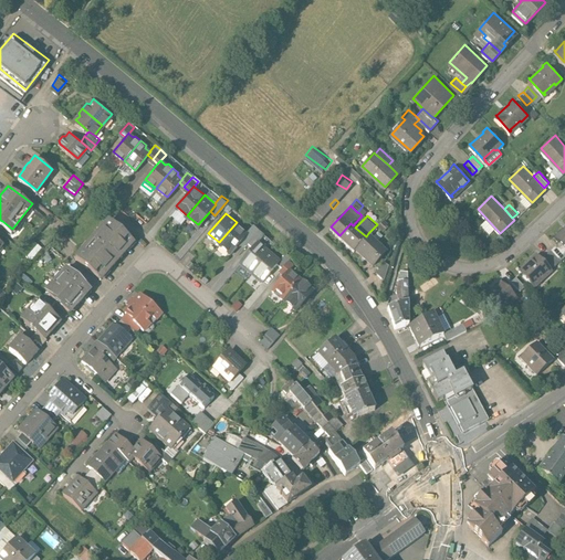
[(135,239),(110,217),(102,225),(104,226),(100,231),(97,230),(89,241),(90,242),(85,247),(84,245),(76,255),(101,276),(135,239)]
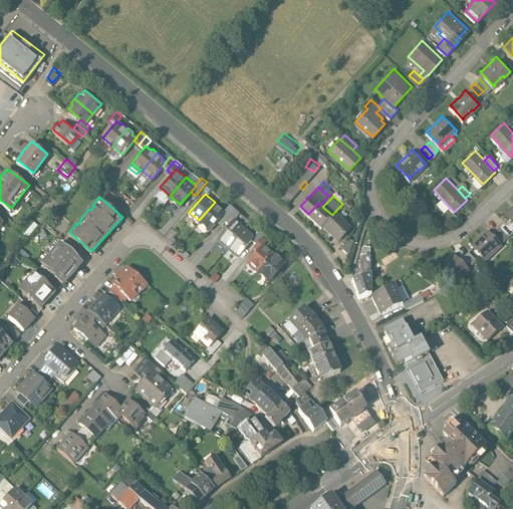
[(215,202),(199,220),(209,229),(219,217),(225,210),(224,210),(215,202)]
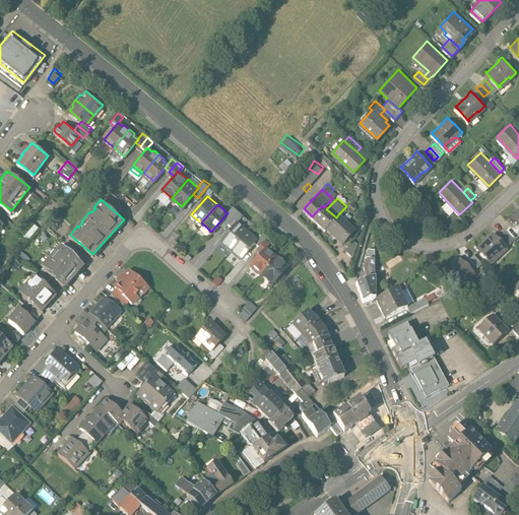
[(234,205),(226,212),(228,212),(221,219),(226,223),(239,209),(234,205)]
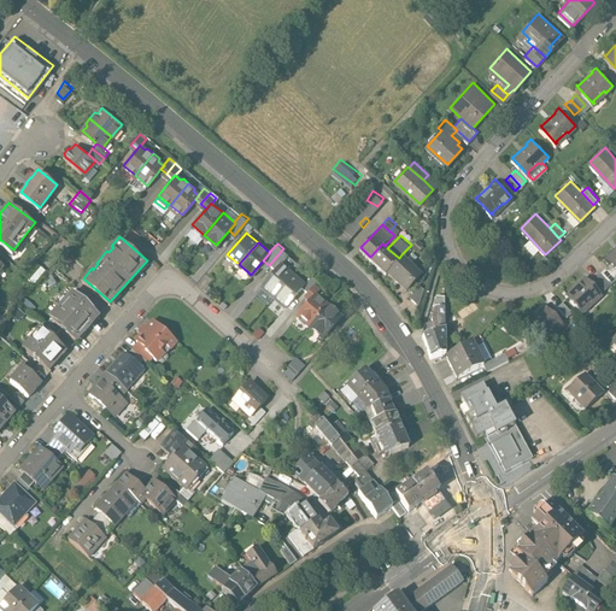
[(385,246),(382,244),(370,257),(387,271),(388,269),(399,258),(387,248),(385,246)]
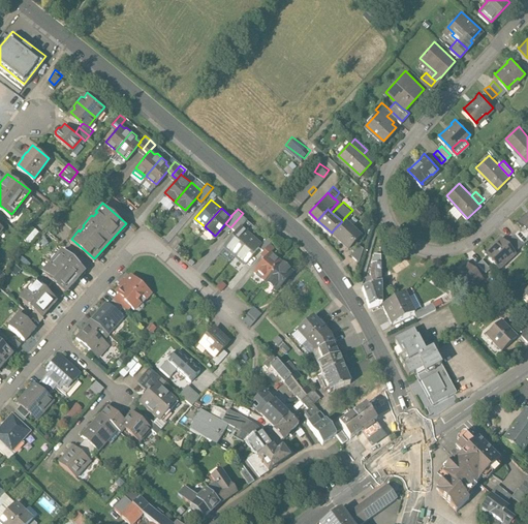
[(361,233),(344,218),(342,221),(333,230),(349,245),(361,233)]
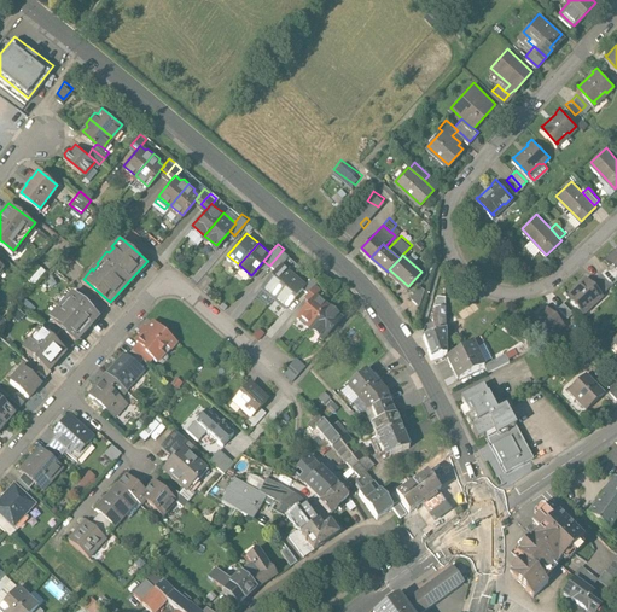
[(47,268),(36,258),(24,272),(35,281),(47,268)]
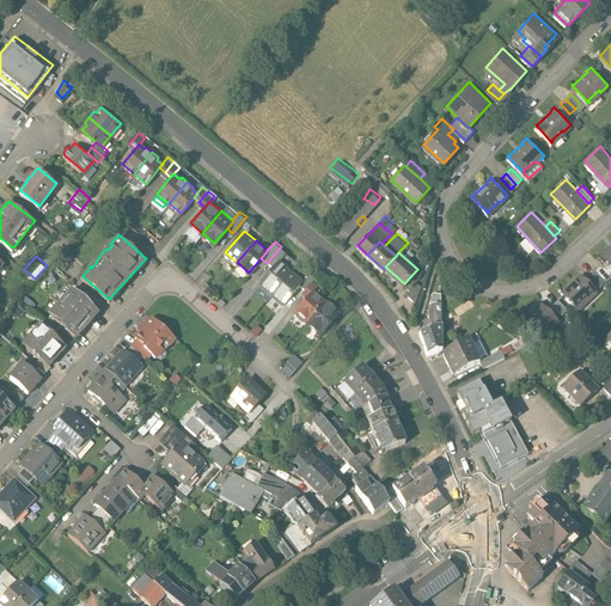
[(279,259),(260,282),(272,292),(291,270),(279,259)]
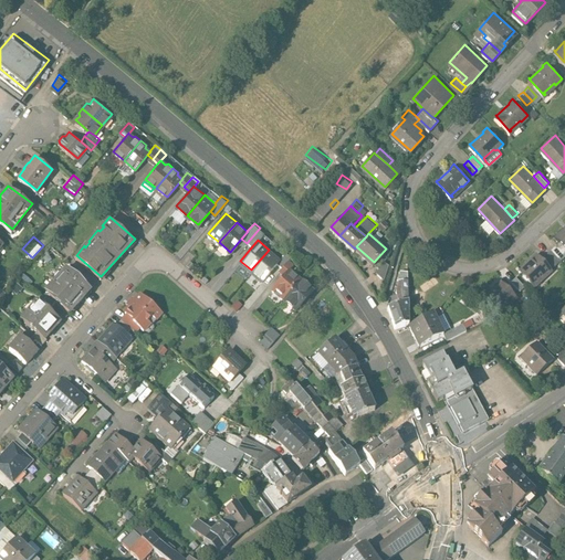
[(564,253),(556,244),(552,249),(561,259),(564,255),(564,253)]
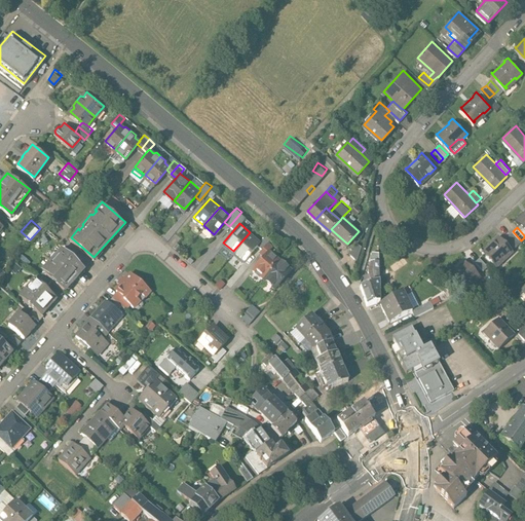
[(521,240),(513,231),(508,236),(517,246),(521,240)]
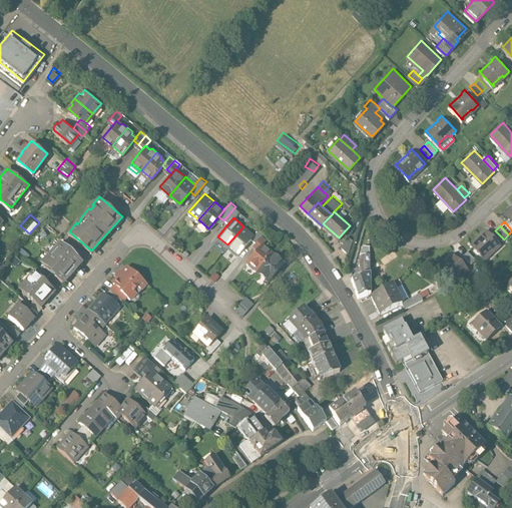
[(243,226),(227,244),(237,252),(253,234),(243,226)]
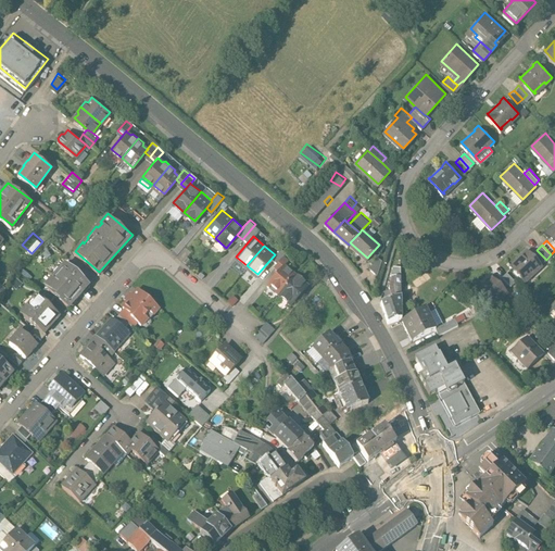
[(528,249),(524,252),(524,253),(512,265),(511,264),(511,265),(526,282),(526,280),(525,279),(534,270),(535,272),(543,264),(528,249)]
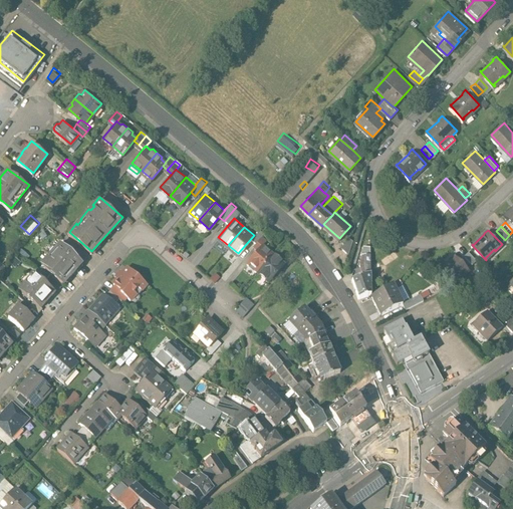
[(262,235),(254,244),(258,248),(263,243),(267,238),(262,235)]
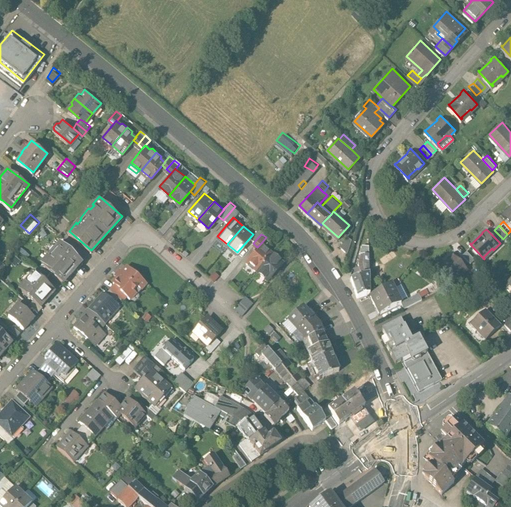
[(348,235),(340,244),(347,251),(352,238),(348,235)]
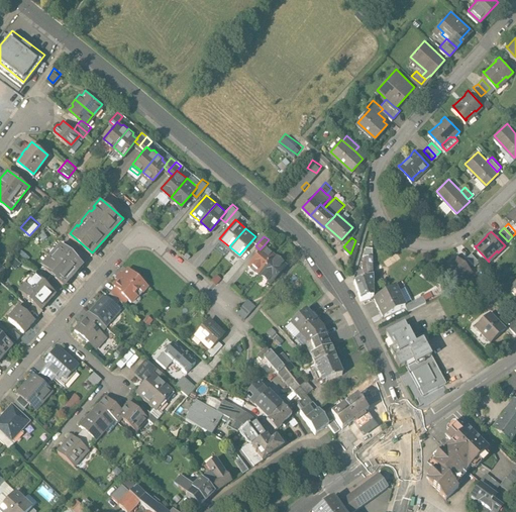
[(75,246),(66,238),(62,242),(71,250),(75,246)]
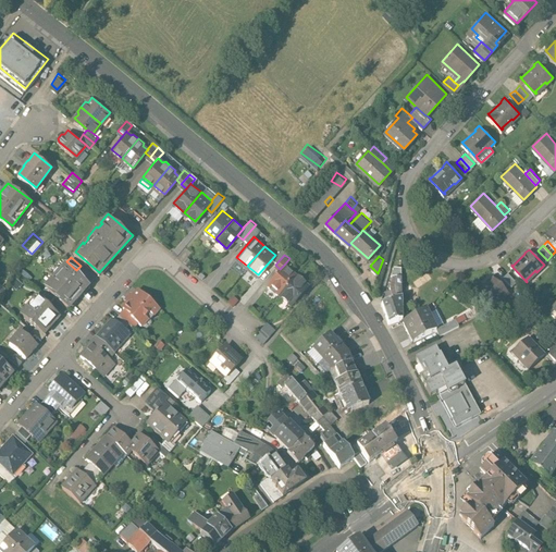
[(76,270),(66,261),(46,285),(56,294),(69,305),(89,281),(76,270)]
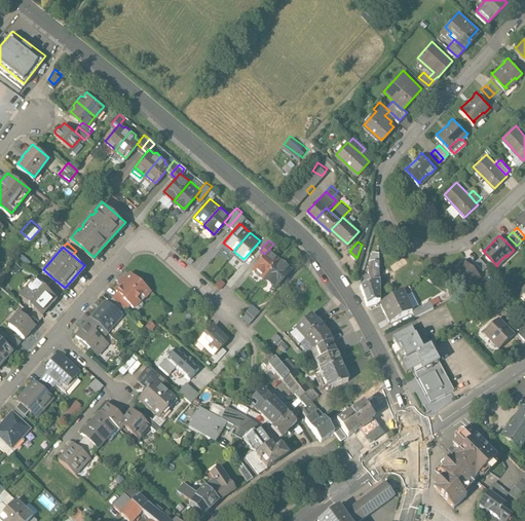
[(264,254),(253,267),(263,276),(279,257),(269,249),(264,254)]
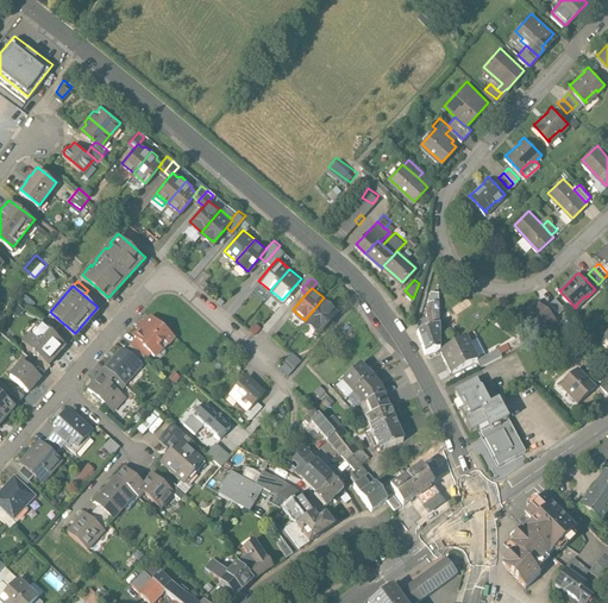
[(324,297),(305,320),(319,331),(337,309),(324,297)]
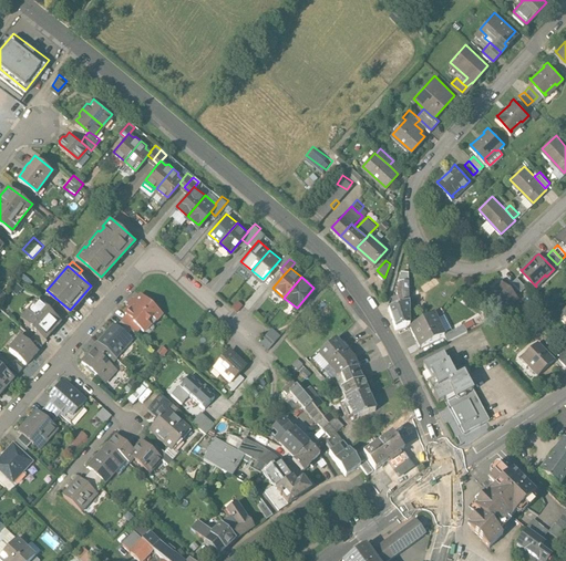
[(526,286),(517,277),(513,281),(522,290),(526,286)]
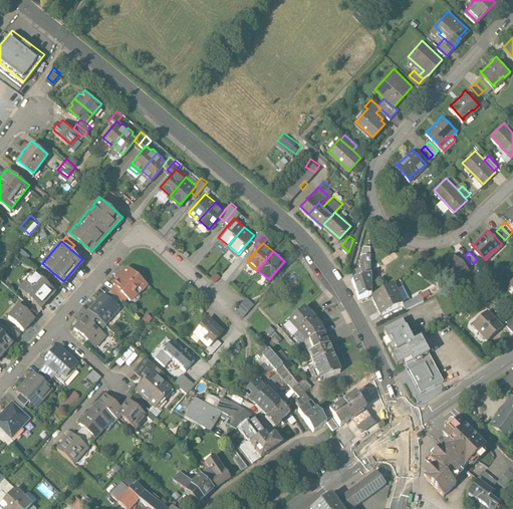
[(370,252),(363,252),(360,261),(363,273),(370,271),(370,252)]
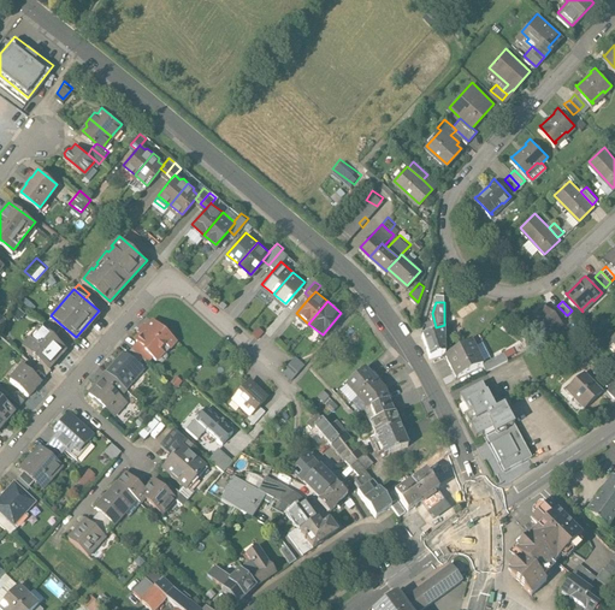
[(547,306),(542,309),(542,311),(527,324),(527,323),(526,324),(543,342),(544,341),(542,339),(553,329),(555,331),(563,323),(547,306)]
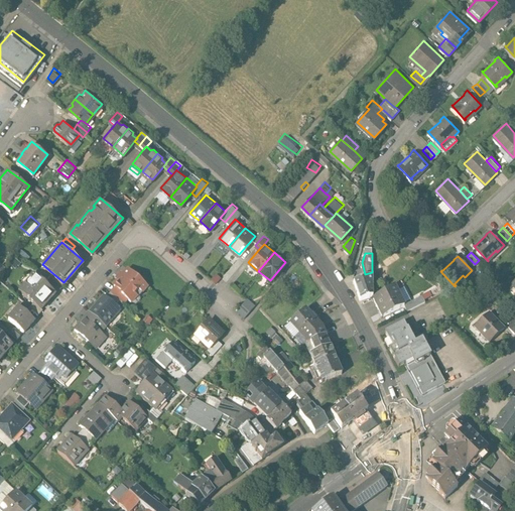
[(51,272),(42,264),(38,268),(47,276),(51,272)]
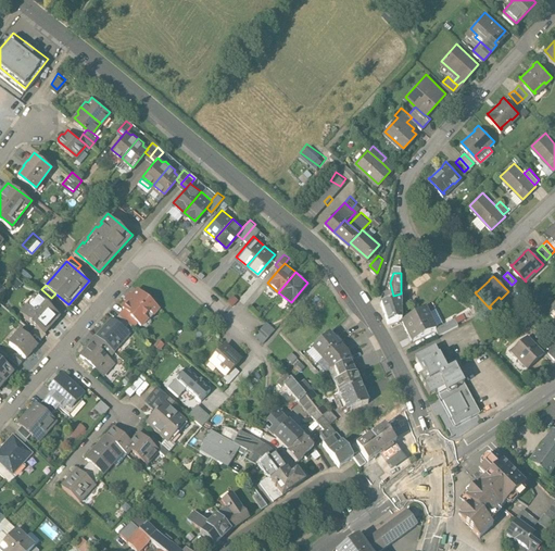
[(159,304),(139,287),(134,292),(131,291),(126,297),(128,299),(124,304),(125,305),(133,312),(131,313),(139,320),(141,322),(152,310),(153,311),(159,304)]
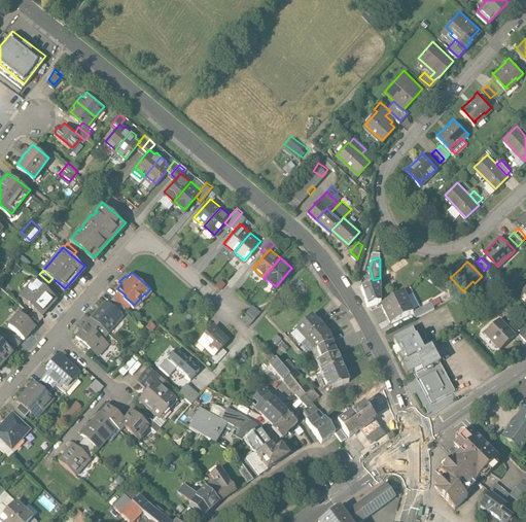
[(39,274),(35,278),(46,288),(50,284),(48,282),(39,274)]
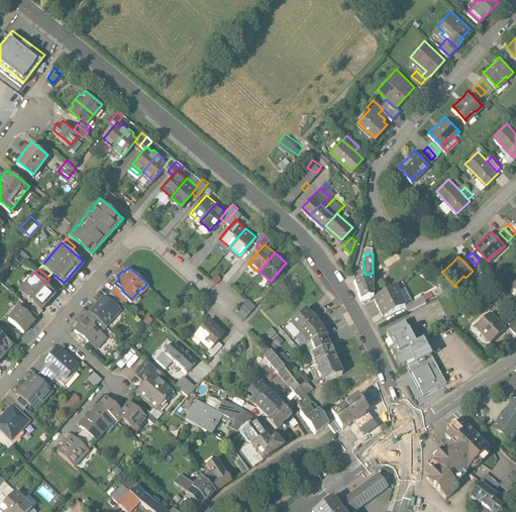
[(45,283),(34,273),(33,274),(34,275),(27,284),(26,282),(20,289),(33,301),(41,307),(56,292),(45,283)]
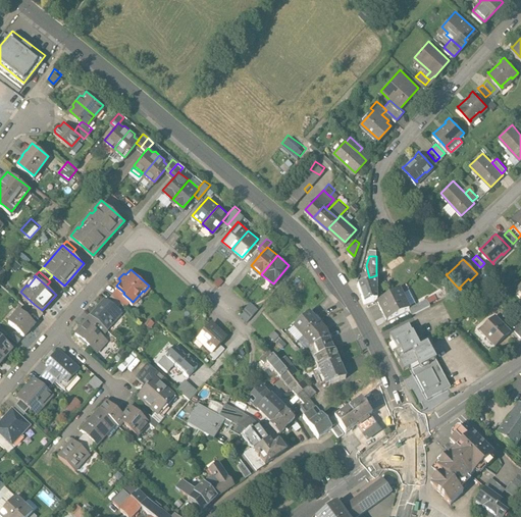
[(369,277),(359,281),(364,301),(377,297),(376,275),(369,277)]
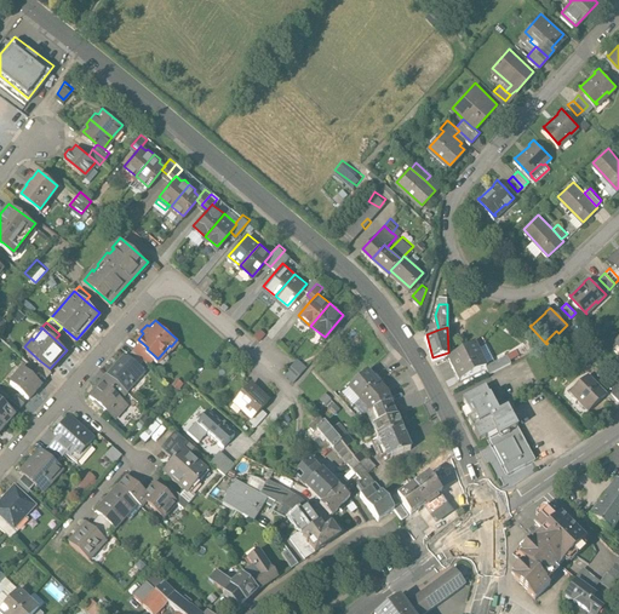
[(148,348),(139,340),(133,346),(144,357),(150,361),(155,356),(147,349),(148,348)]
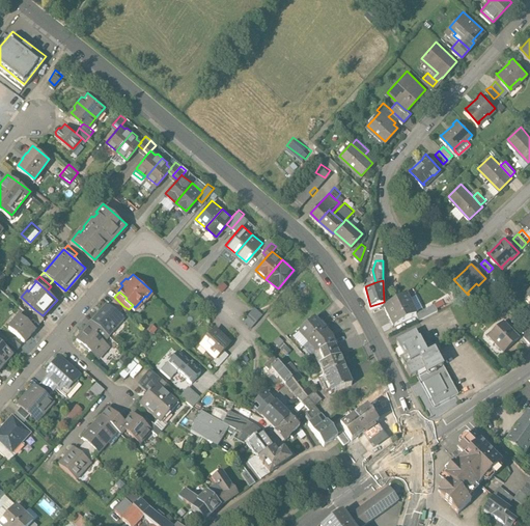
[(416,311),(406,292),(384,304),(391,319),(390,319),(393,324),(416,312),(416,311)]
